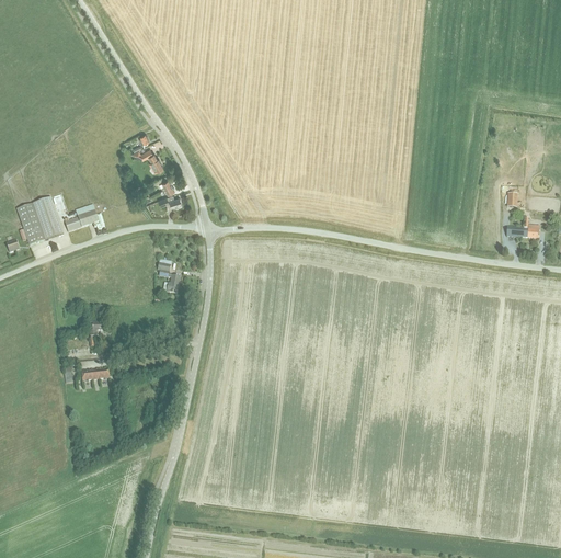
[(141,133),(141,134),(141,135),(139,136),(142,143),(149,138),(146,131),(141,133)]
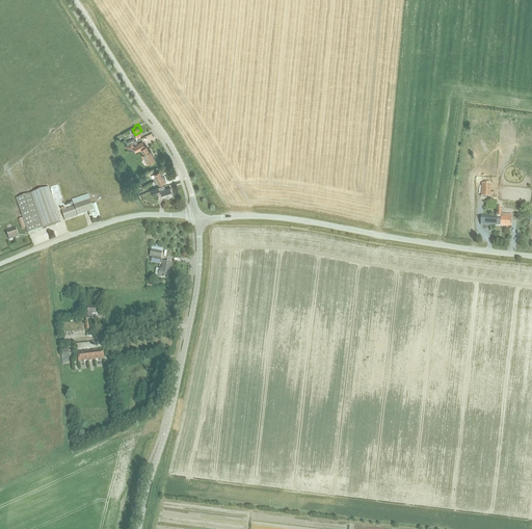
[(132,140),(125,143),(135,149),(140,146),(143,152),(147,157),(148,156),(149,157),(150,160),(155,157),(150,148),(149,149),(145,143),(144,143),(142,139),(134,143),(132,140)]
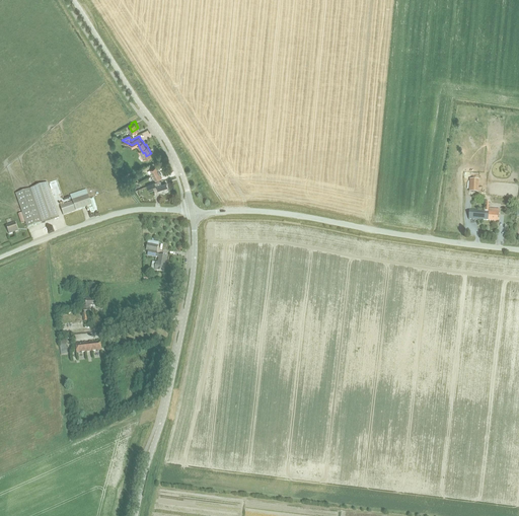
[(148,163),(141,166),(142,168),(150,165),(155,163),(154,160),(148,163)]
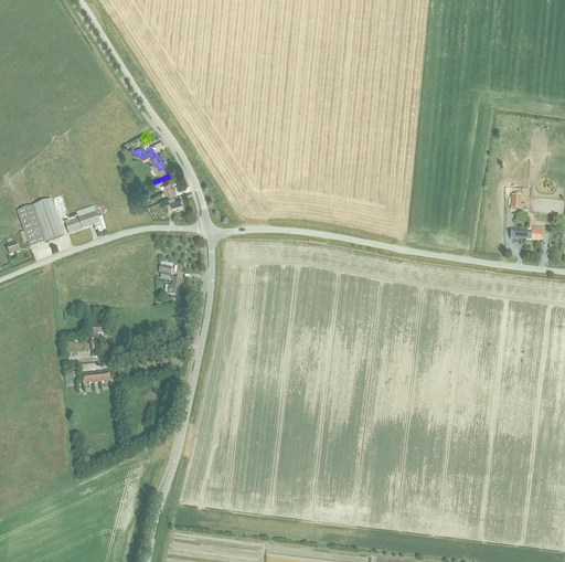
[(163,182),(161,183),(162,186),(163,189),(174,183),(172,181),(173,181),(172,178),(171,179),(171,178),(163,182)]
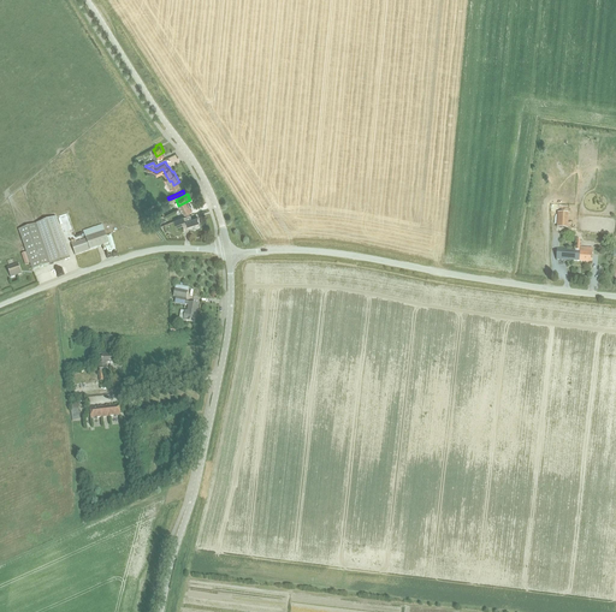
[(183,207),(185,211),(193,207),(193,206),(194,205),(191,202),(190,200),(178,206),(181,208),(183,207)]
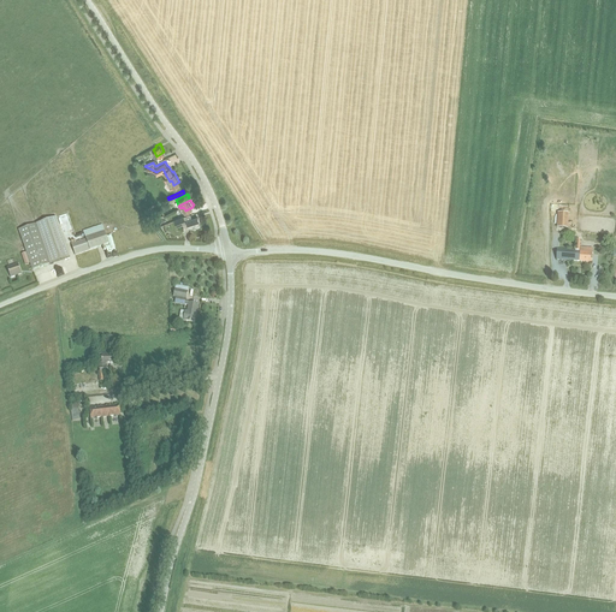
[(557,225),(568,225),(569,211),(557,209),(557,225)]
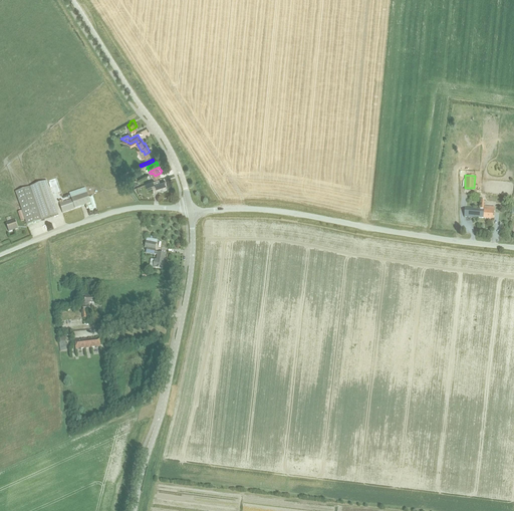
[(146,181),(148,186),(156,183),(157,183),(158,187),(158,188),(167,185),(165,178),(161,180),(159,176),(155,178),(154,179),(154,178),(146,181)]
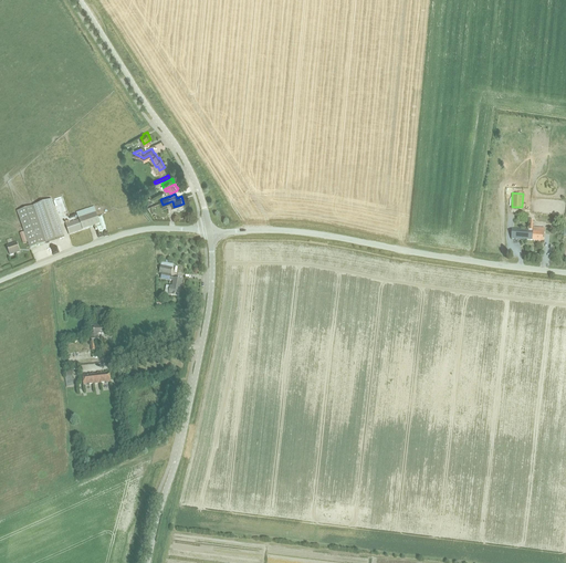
[(52,197),(33,204),(45,240),(64,233),(52,197)]
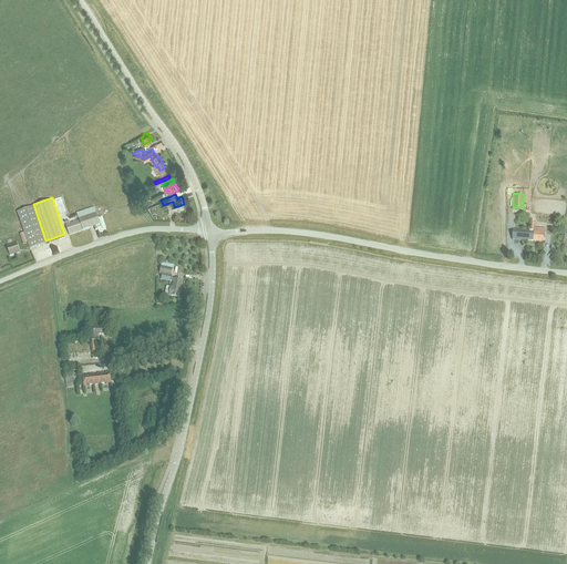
[(30,246),(45,241),(33,204),(18,208),(24,229),(26,233),(30,246)]
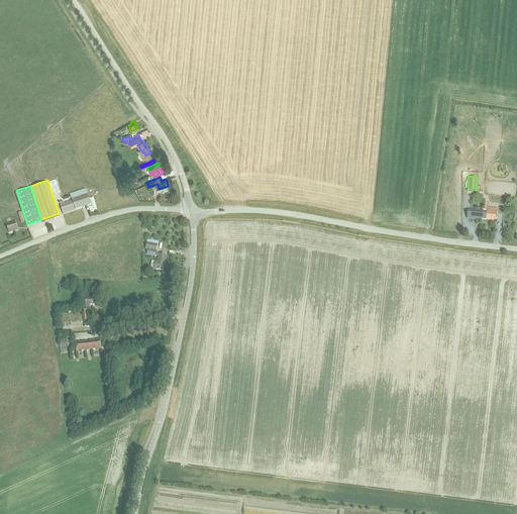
[(70,192),(72,196),(72,198),(60,202),(63,212),(92,202),(86,186),(70,192)]
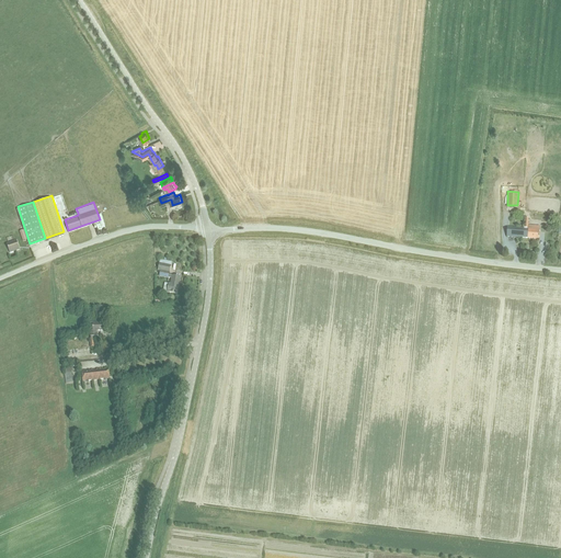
[(538,236),(539,228),(507,225),(506,234),(519,235),(538,236)]
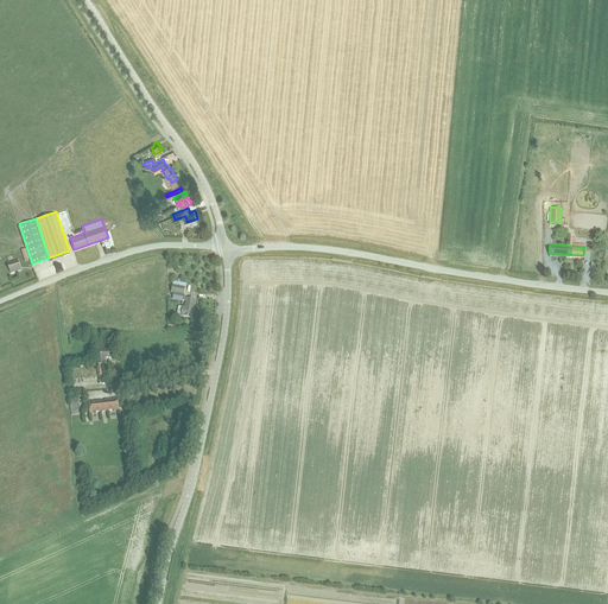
[(7,261),(11,271),(21,267),(18,258),(7,261)]
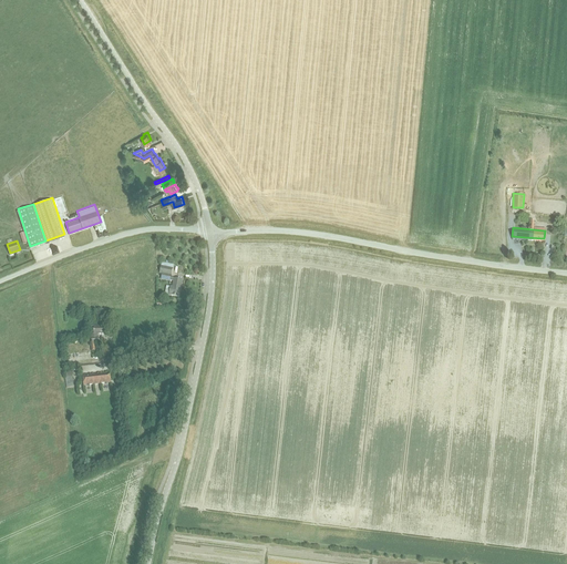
[(161,263),(160,270),(162,270),(171,273),(173,265),(161,263)]
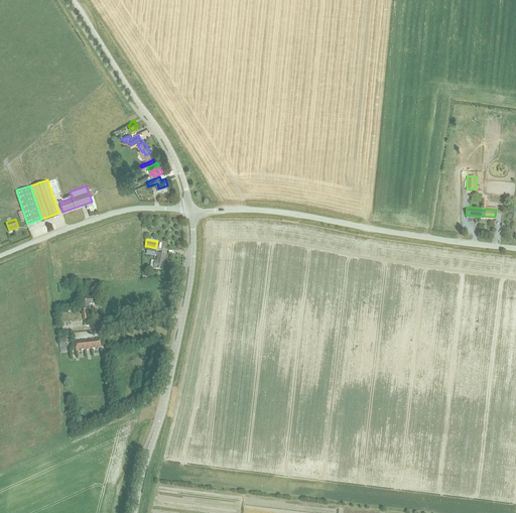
[(157,258),(155,258),(153,266),(163,267),(166,252),(155,250),(154,253),(158,253),(157,258)]
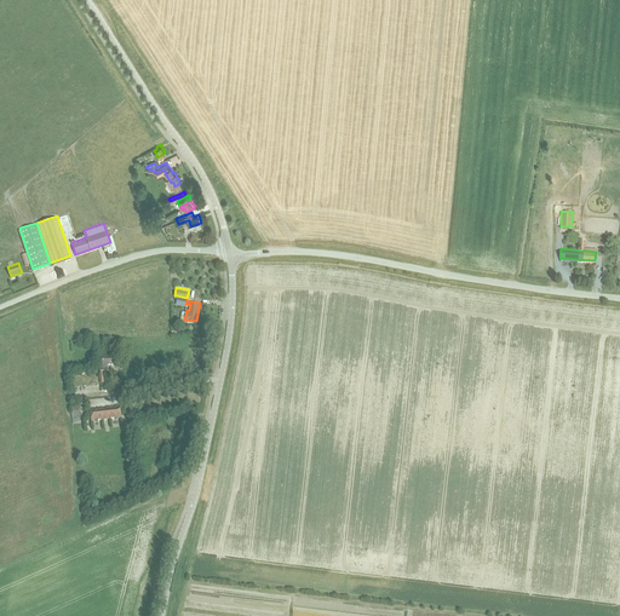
[(99,362),(99,368),(108,368),(108,362),(116,362),(116,353),(99,352),(99,360),(103,361),(103,362),(99,362)]
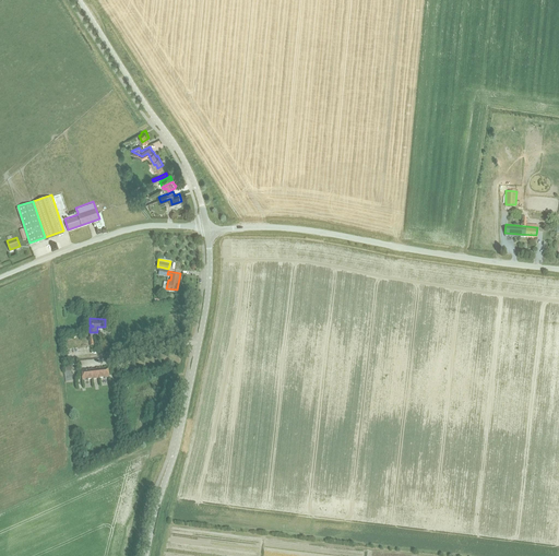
[(66,380),(73,379),(71,363),(63,364),(66,380)]
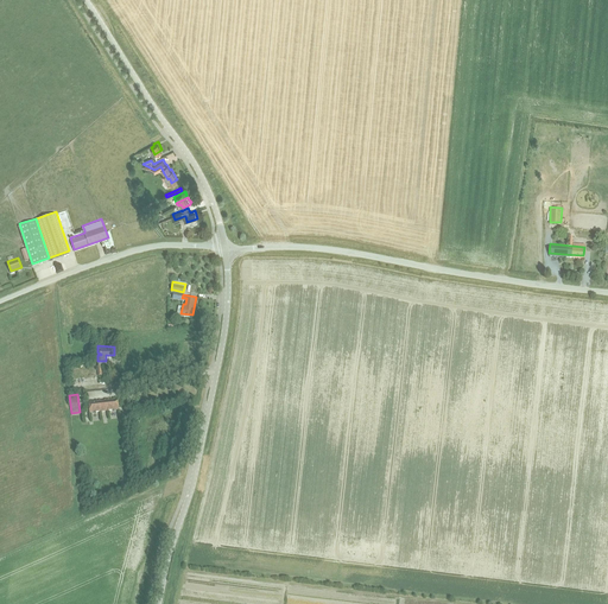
[(89,411),(119,407),(118,398),(88,400),(89,411)]
